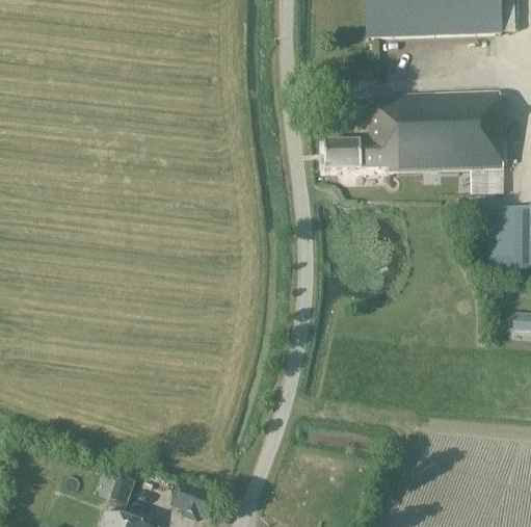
[(365,0),(367,36),(501,32),(499,0),(365,0)]
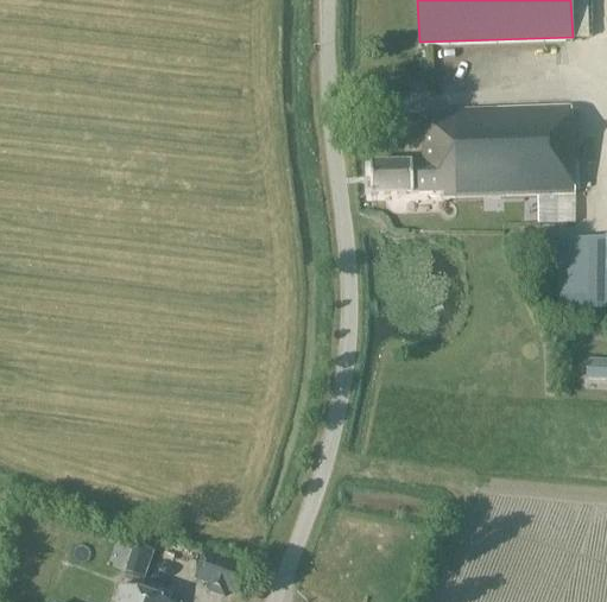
[(574,189),(571,102),(422,107),(423,158),(371,159),(372,190),(442,188),(442,194),(574,189)]
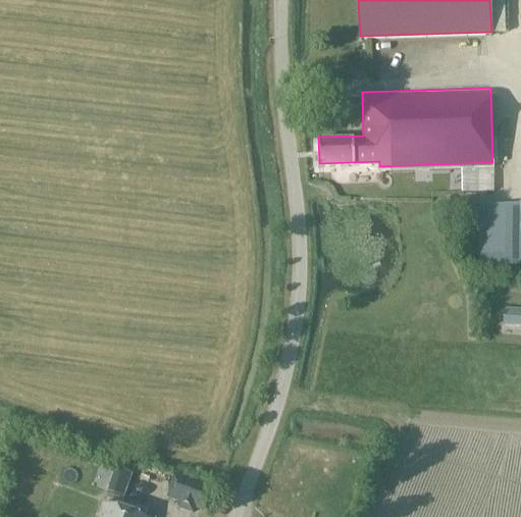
[(520,201),(505,201),(504,262),(520,262),(520,201)]
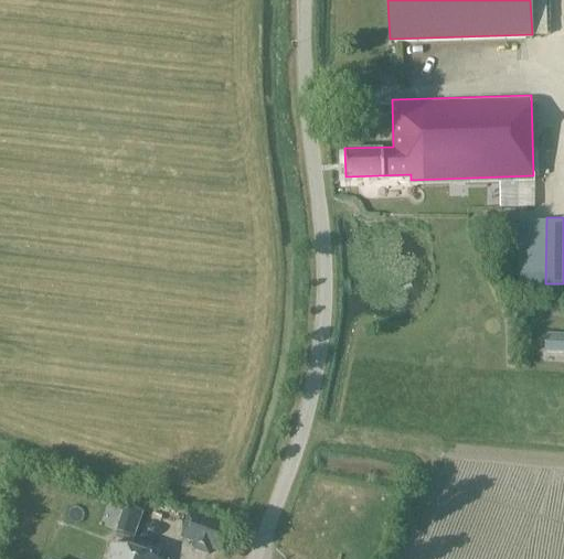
[(563,330),(545,330),(545,348),(563,348),(563,330)]
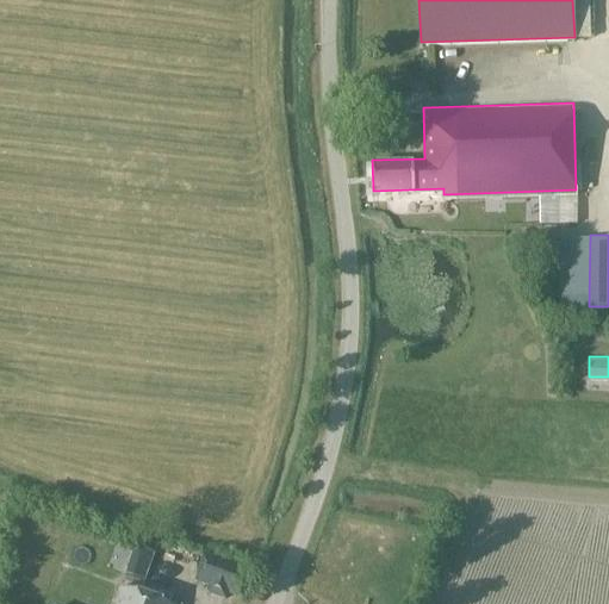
[(149,577),(156,548),(135,542),(128,572),(149,577)]
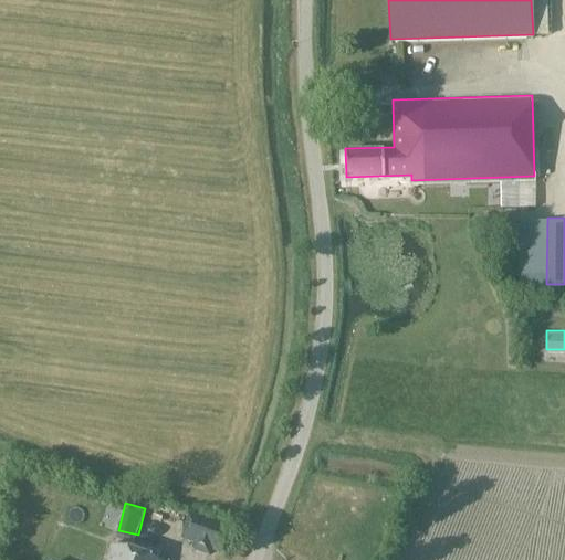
[(218,548),(227,522),(189,509),(180,535),(195,539),(192,546),(208,551),(210,545),(218,548)]
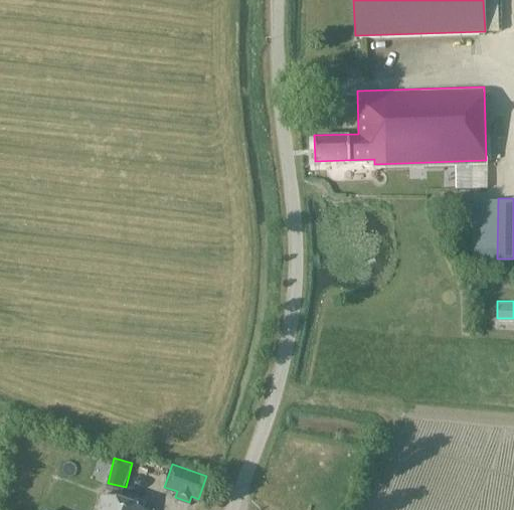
[(152,509),(102,492),(95,509),(152,509)]
